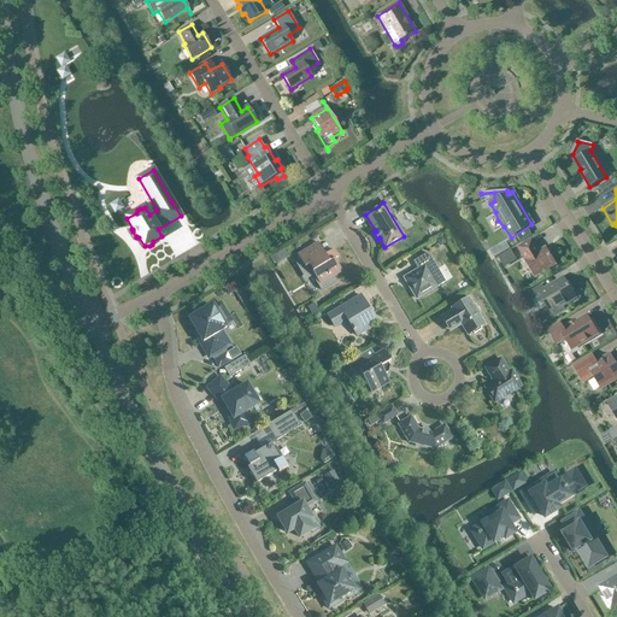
[(533,240),(518,248),(526,260),(535,277),(542,274),(544,274),(548,270),(550,269),(556,264),(546,248),(540,252),(533,240)]
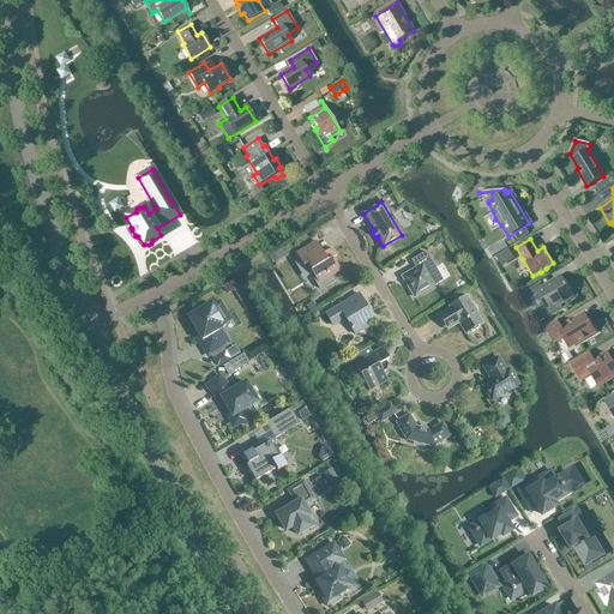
[(330,277),(341,270),(333,258),(336,256),(332,248),(324,253),(317,241),(296,253),(299,258),(295,260),(304,275),(311,271),(320,288),(332,281),(330,277)]
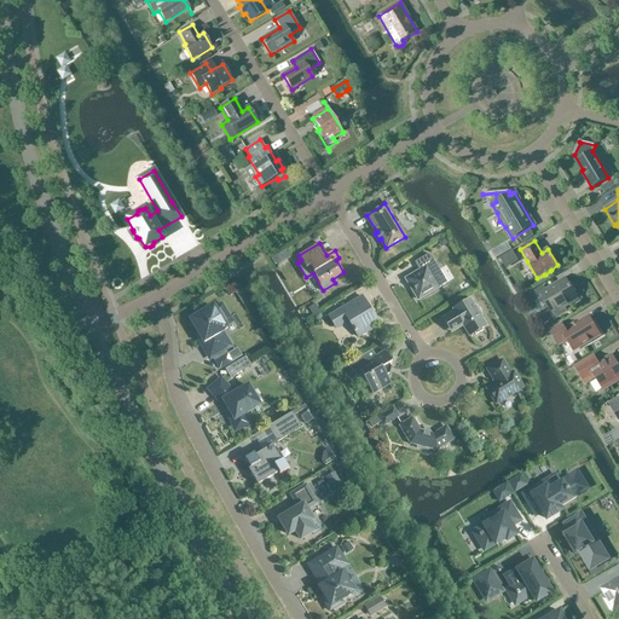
[(508,244),(501,249),(504,255),(512,250),(508,244)]
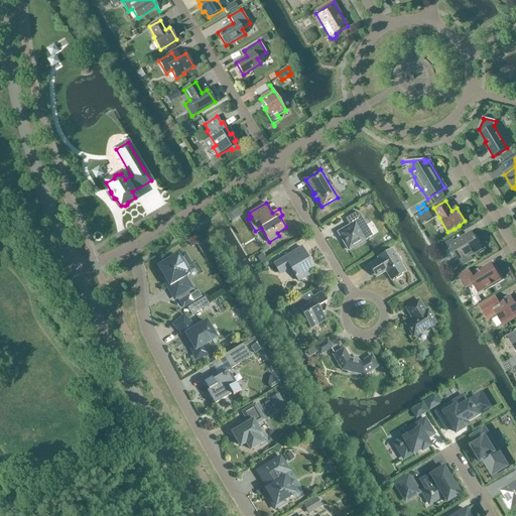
[(238,210),(226,217),(230,222),(241,215),(238,210)]
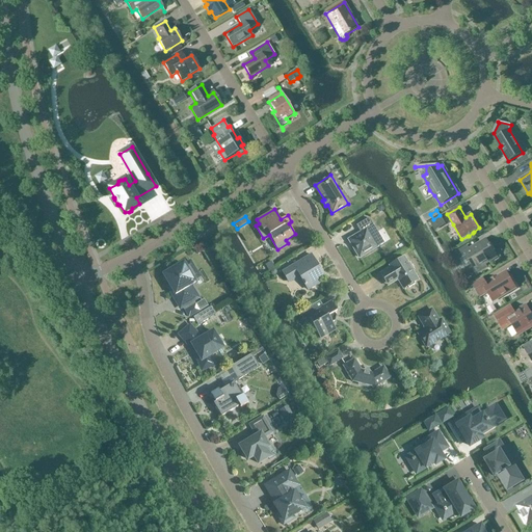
[(437,228),(445,222),(442,217),(434,221),(437,228)]
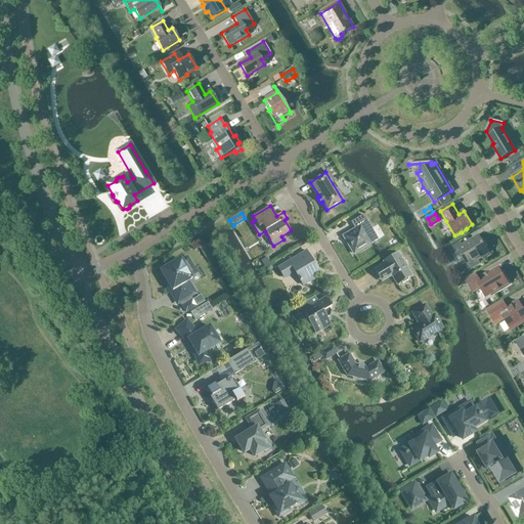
[(354,254),(372,244),(362,228),(368,224),(362,215),(351,222),(355,229),(343,236),(354,254)]
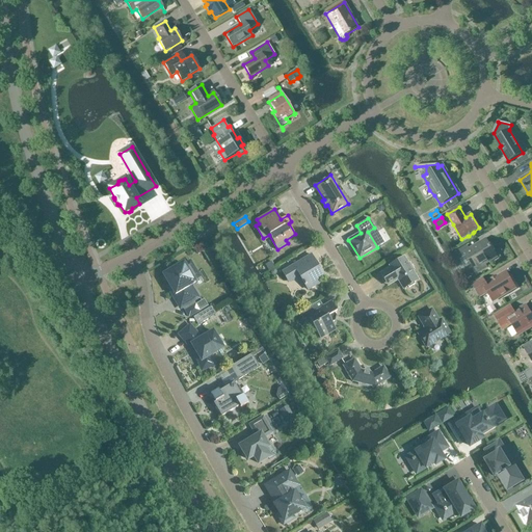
[(471,251),(467,245),(454,254),(458,260),(467,256),(477,273),(487,267),(485,264),(497,257),(486,240),(477,245),(478,247),(471,251)]
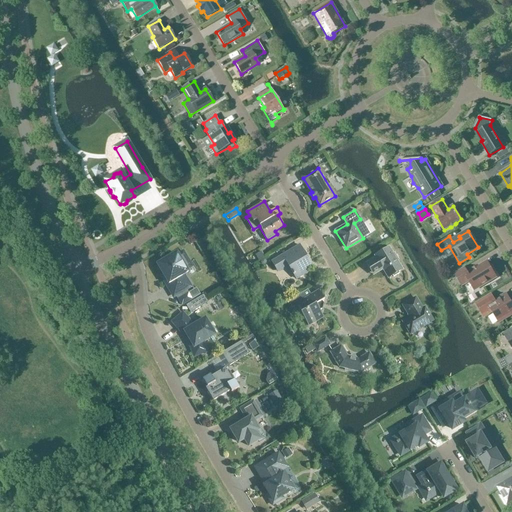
[(299,245),(272,262),(277,270),(287,264),(296,279),(307,272),(305,268),(311,264),(299,245)]
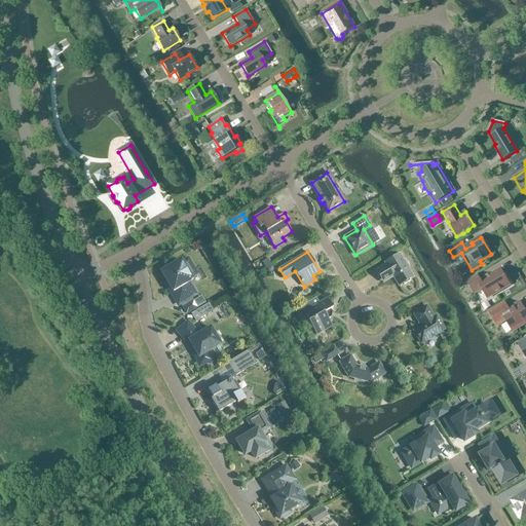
[(385,264),(376,270),(383,283),(392,276),(399,286),(403,283),(404,285),(410,280),(409,279),(414,276),(408,267),(409,267),(405,260),(404,260),(400,254),(384,263),(385,264)]
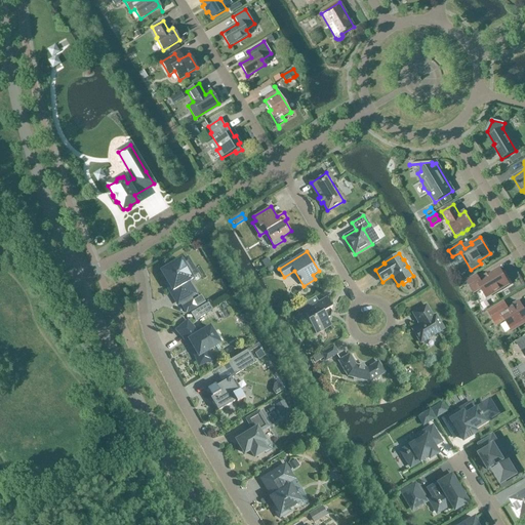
[(178,304),(195,293),(188,281),(192,279),(191,277),(197,274),(188,257),(182,261),(180,259),(176,263),(174,260),(165,266),(167,269),(162,271),(173,289),(170,290),(178,304)]
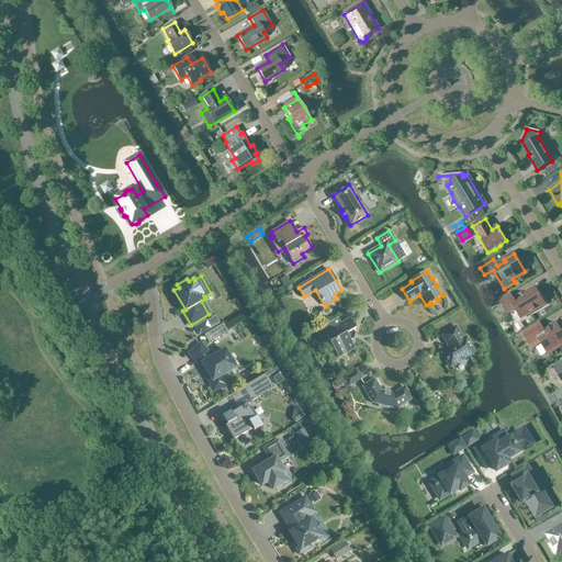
[(544,304),(535,289),(514,301),(510,295),(499,302),(506,313),(515,308),(520,318),(529,314),(530,314),(536,312),(536,310),(544,304)]
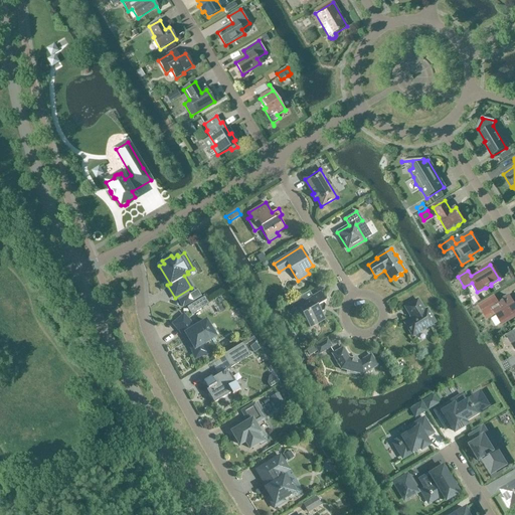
[(310,328),(311,328),(325,319),(322,313),(324,311),(324,312),(326,305),(325,305),(324,303),(326,301),(321,292),(311,298),(308,292),(289,303),(294,310),(299,307),(304,314),(302,315),(310,328)]
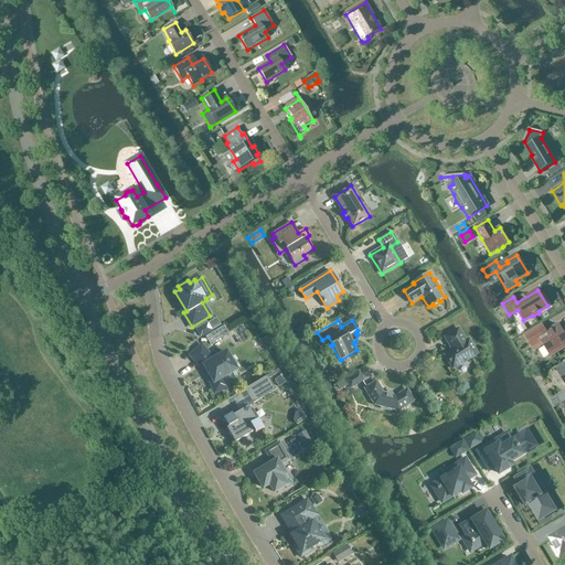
[(524,324),(518,328),(521,333),(528,330),(524,324)]
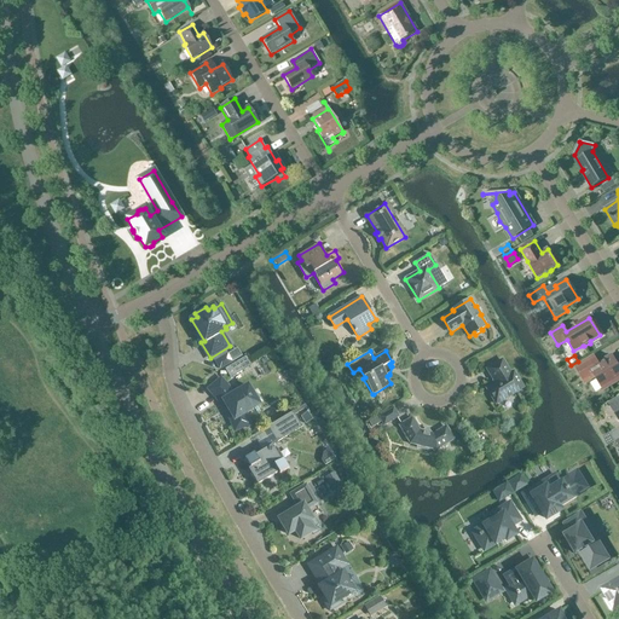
[(585,385),(596,379),(603,391),(618,380),(618,366),(612,356),(600,364),(595,357),(576,368),(585,385)]
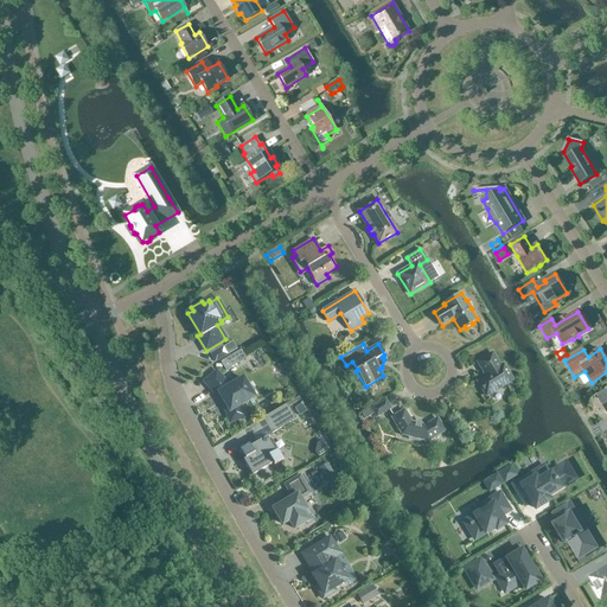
[(500,366),(492,353),(478,362),(486,376),(477,381),(486,396),(512,379),(504,365),(500,366)]
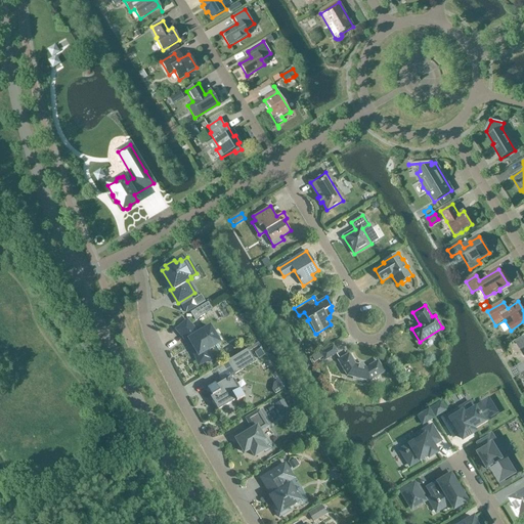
[(206,313),(202,306),(189,313),(194,320),(206,313)]
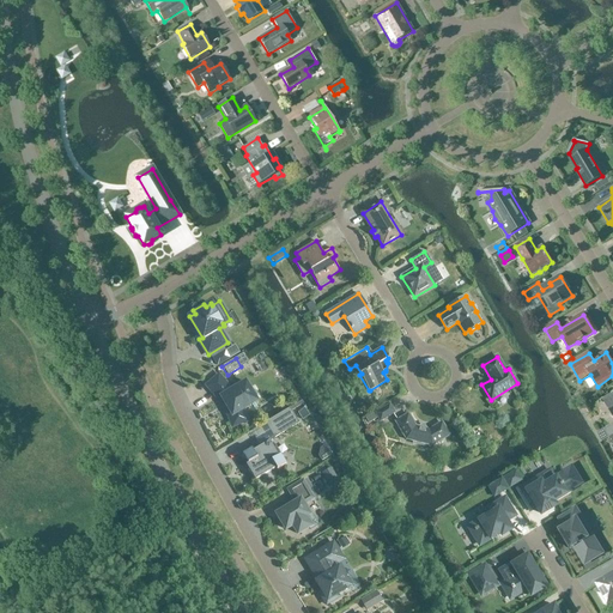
[(232,426),(247,420),(242,408),(256,400),(255,399),(258,398),(258,395),(254,389),(255,389),(254,388),(250,390),(246,382),(231,390),(218,375),(206,386),(219,400),(229,416),(232,426)]
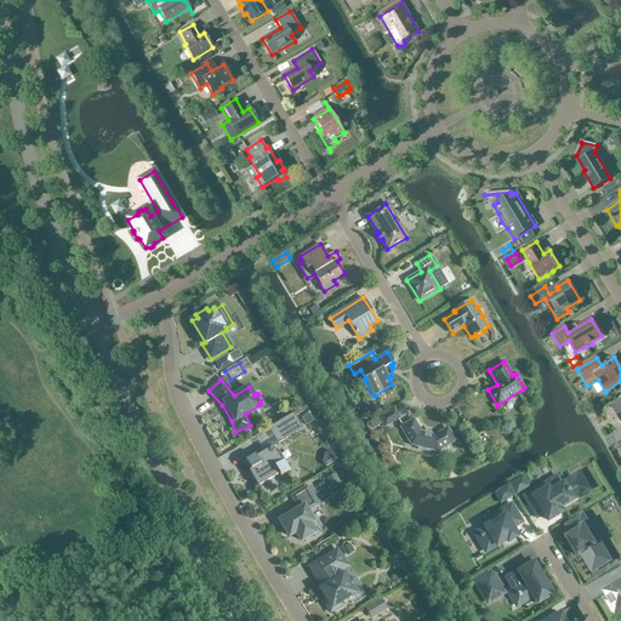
[(399,417),(394,410),(380,419),(385,427),(399,417)]
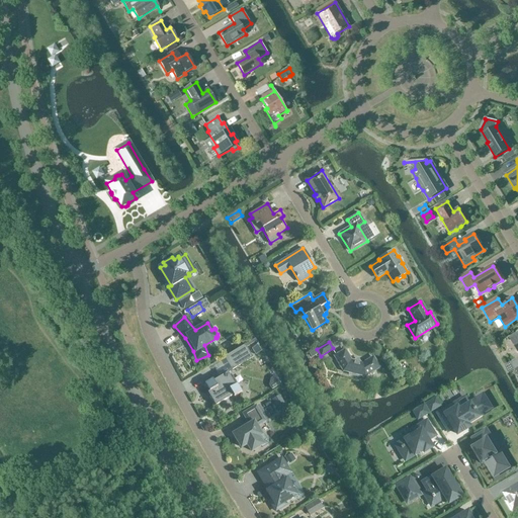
[(253,357),(245,344),(224,357),(232,370),(253,357)]
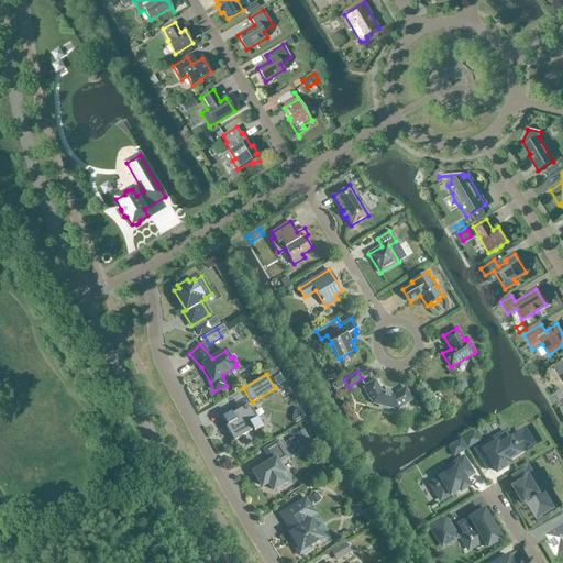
[(389,407),(396,409),(412,399),(406,388),(395,395),(392,395),(390,392),(386,390),(384,393),(382,392),(375,381),(363,387),(373,404),(379,405),(379,407),(389,410),(389,407)]
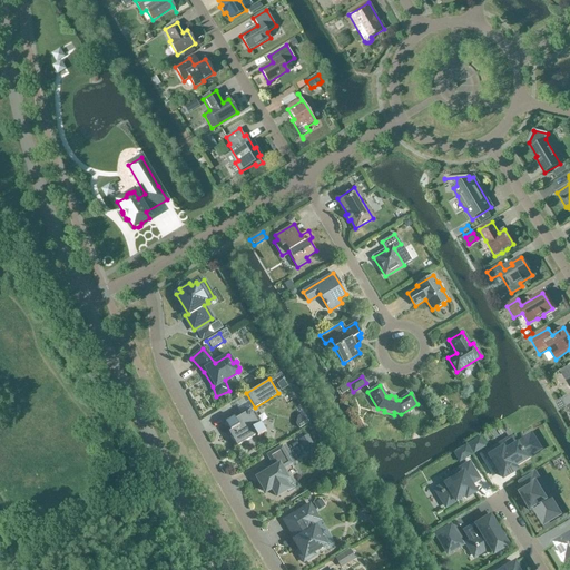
[(231,435),(237,446),(256,435),(257,436),(266,432),(261,423),(258,424),(251,410),(235,419),(234,418),(225,422),(233,434),(231,435)]
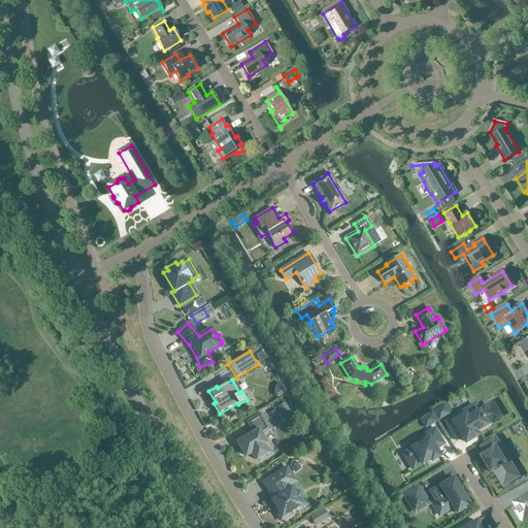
[(293,416),(285,402),(277,407),(285,420),(293,416)]
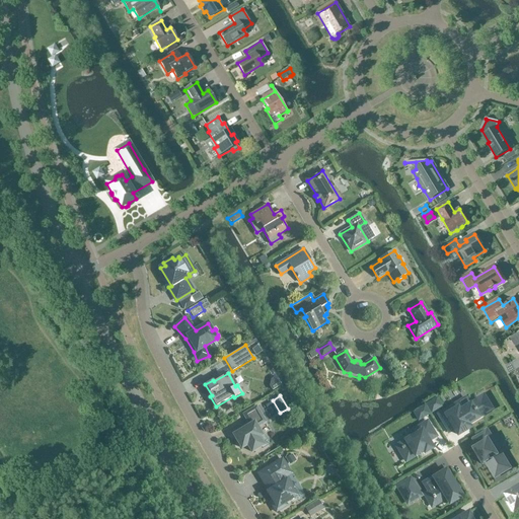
[(482,397),(459,411),(454,410),(441,418),(447,427),(451,425),(458,435),(469,428),(467,424),(490,411),(482,397)]
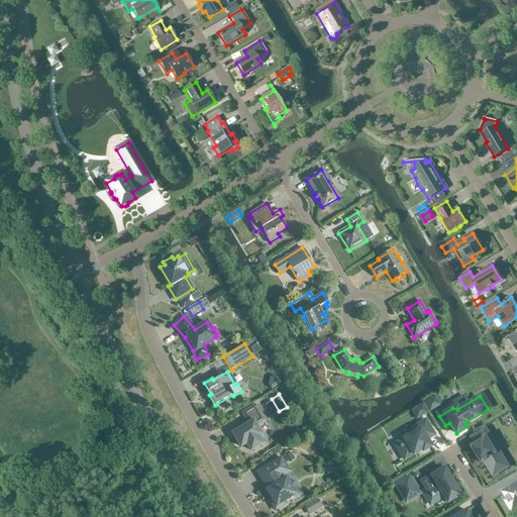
[(249,423),(232,433),(240,446),(246,443),(250,450),(261,444),(262,446),(269,442),(264,433),(262,434),(255,425),(264,420),(260,413),(255,406),(254,406),(243,413),(249,423)]
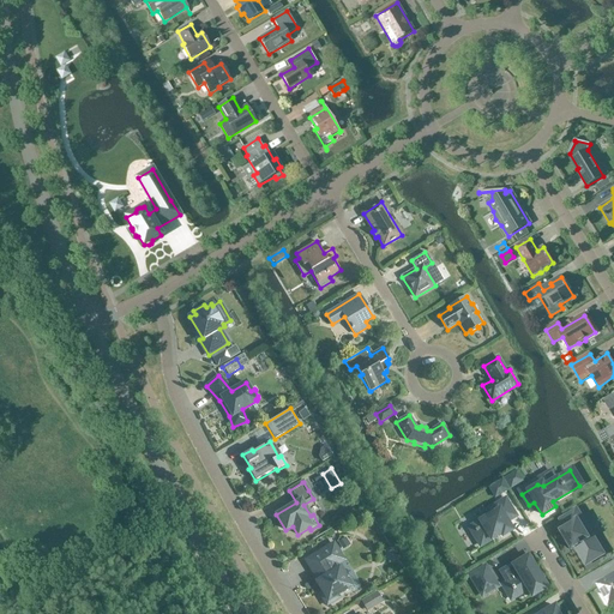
[(511,530),(506,522),(515,516),(505,499),(495,505),(498,510),(474,524),(485,543),(501,533),(503,535),(511,530)]
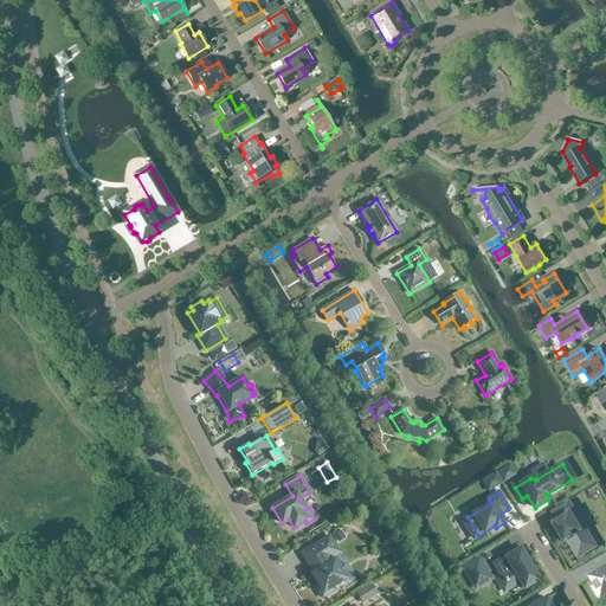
[(575,522),(569,513),(574,510),(569,503),(556,510),(561,517),(552,524),(562,542),(567,539),(579,558),(591,550),(580,532),(585,529),(579,520),(575,522)]
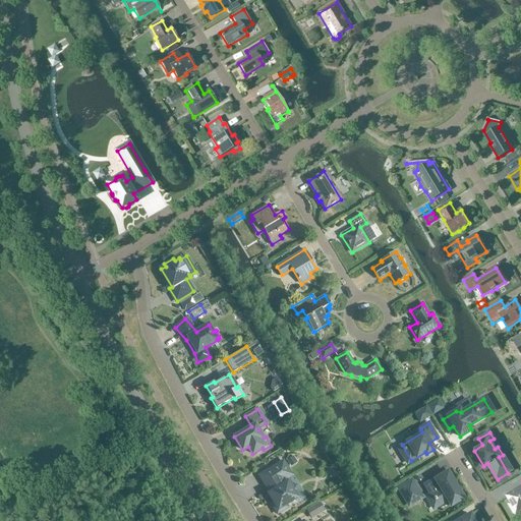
[(283,461),(259,476),(270,493),(269,494),(274,502),(271,504),(277,514),(288,508),(286,505),(297,499),(299,502),(306,498),(298,485),(293,488),(285,475),(290,472),(283,461)]
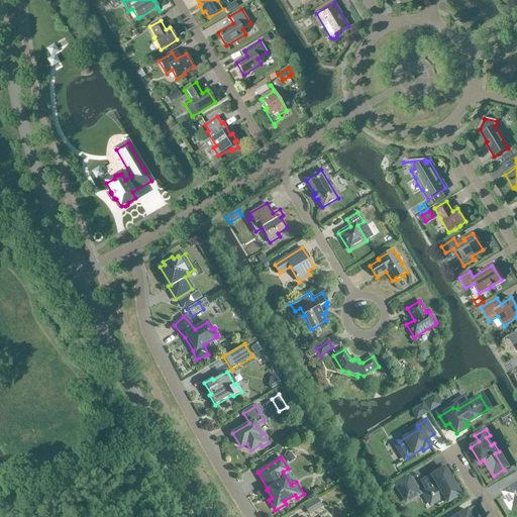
[(444,469),(423,481),(435,501),(444,496),(448,502),(459,495),(444,469)]
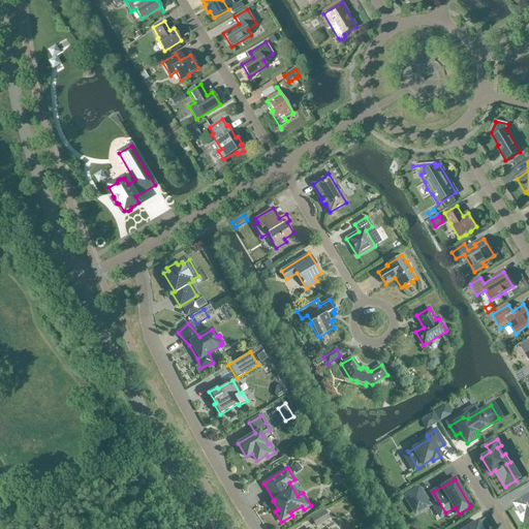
[(415,514),(429,505),(418,488),(405,496),(415,514)]
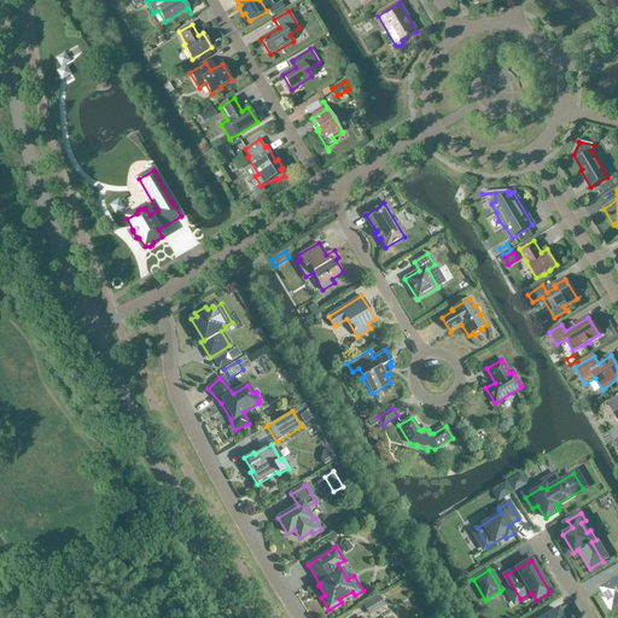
[(617,579),(602,589),(607,596),(604,599),(610,610),(617,604),(617,579)]
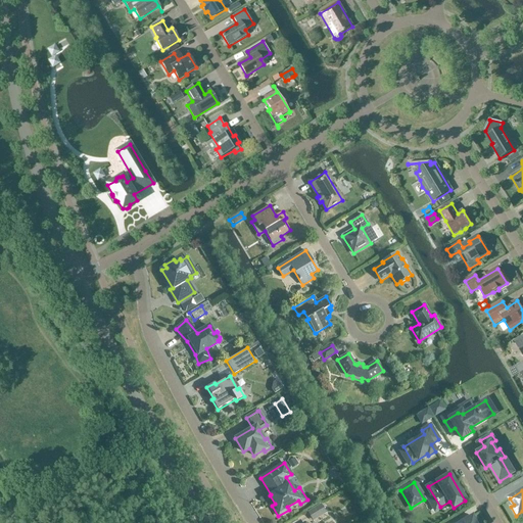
[(307,512),(313,521),(326,513),(321,505),(307,512)]
